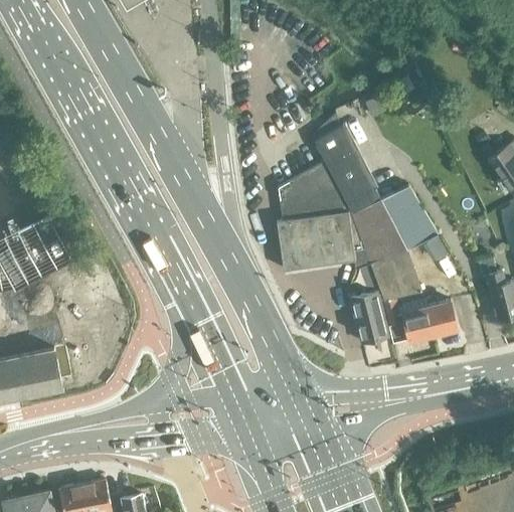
[(114,0),(120,10),(137,0),(114,0)]
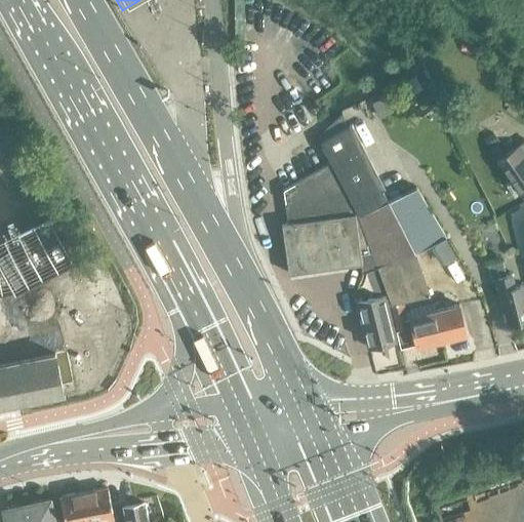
[(377,119),(396,109),(390,96),(370,106),(377,119)]
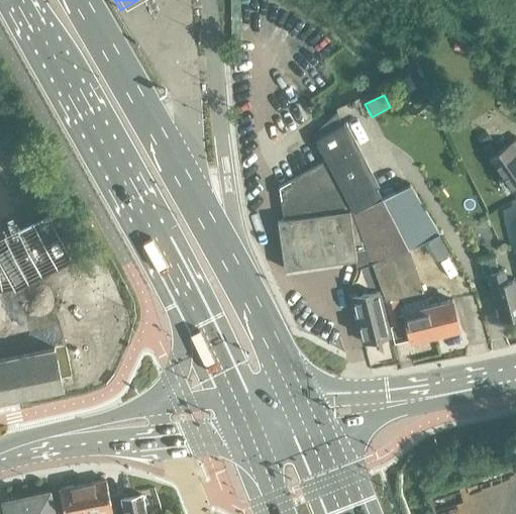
[(336,115),(312,136),(315,142),(325,162),(345,199),(350,210),(353,217),(382,202),(344,130),(347,128),(346,125),(342,127),(336,115)]
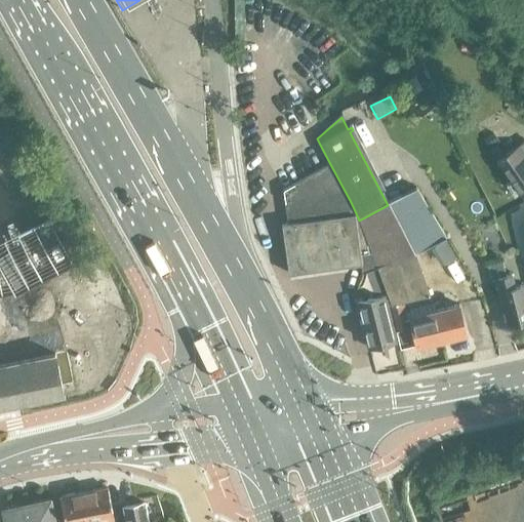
[(489,149),(498,144),(493,135),(484,141),(489,149)]
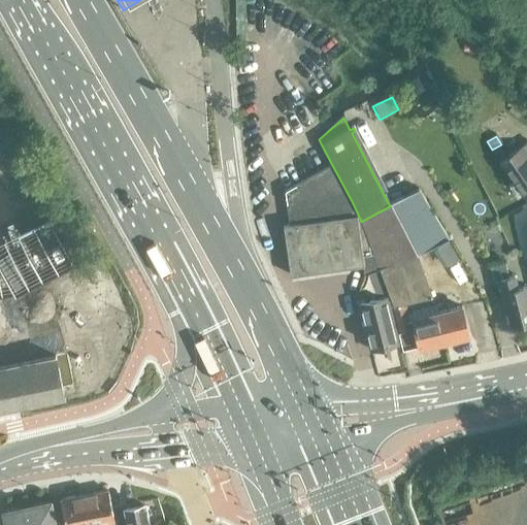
[(526,144),(499,164),(526,204),(526,203),(526,144)]
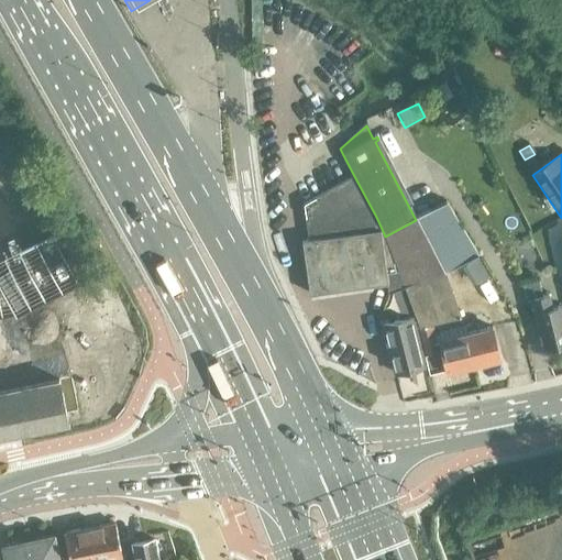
[(308,242),(301,243),(309,296),(386,285),(387,296),(393,294),(404,288),(385,237),(382,229),(376,217),(354,176),(301,204),(308,242)]
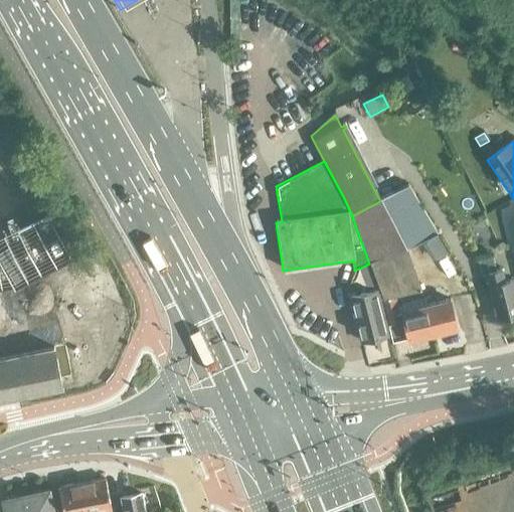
[(380,201),(352,216),(369,264),(374,276),(380,292),(384,302),(394,299),(421,293),(405,251),(437,235),(407,187),(380,201)]
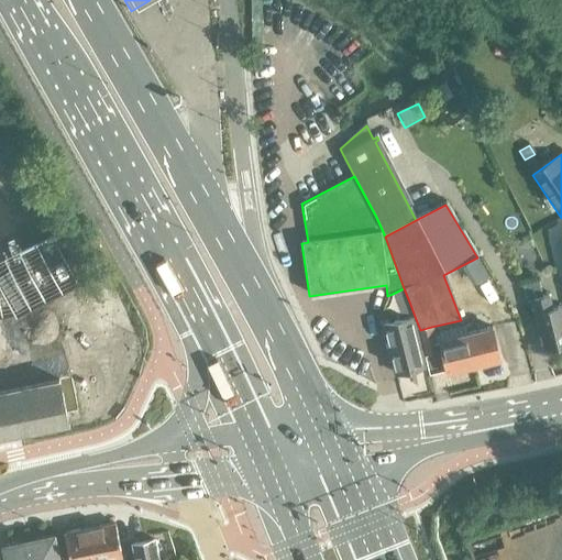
[(52,237),(0,263),(0,291),(1,293),(15,319),(77,286),(52,237)]
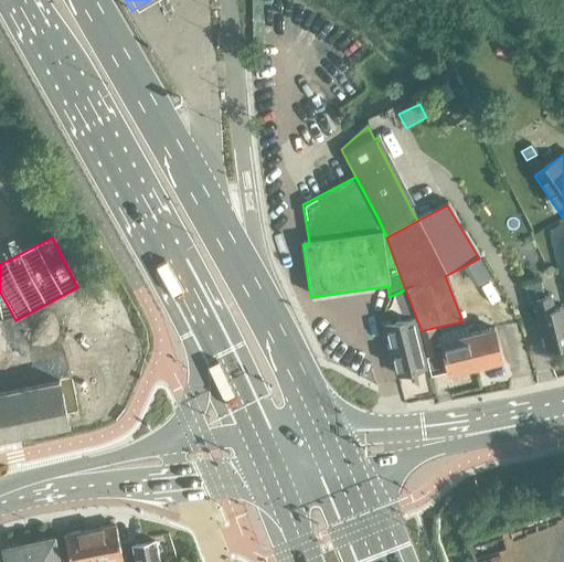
[(545,353),(563,349),(563,308),(563,307),(554,309),(551,296),(543,298),(540,283),(523,286),(529,305),(533,304),(545,353)]
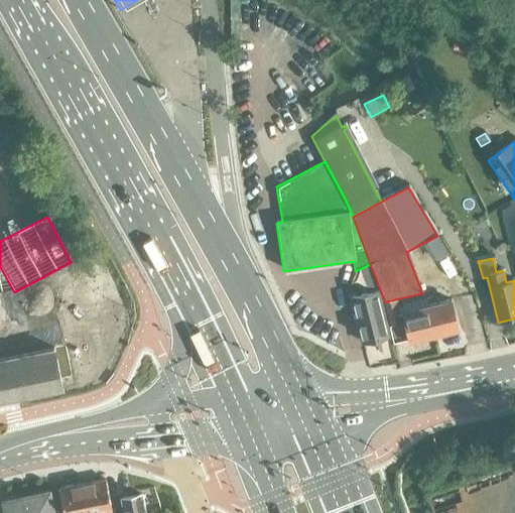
[(0,399),(58,387),(61,387),(60,382),(72,380),(73,383),(112,374),(104,339),(121,335),(108,262),(106,262),(108,275),(53,285),(65,347),(0,360),(0,399)]
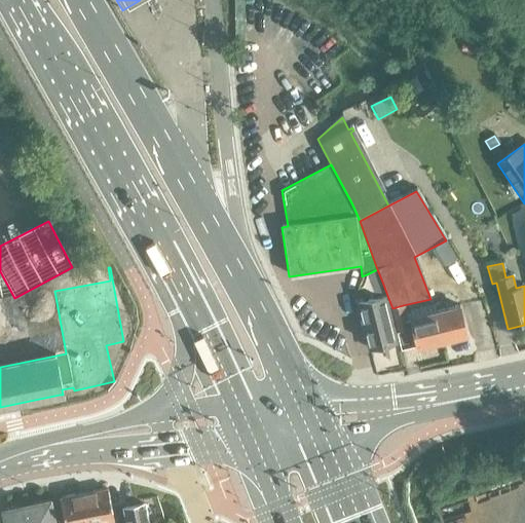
[(377,269),(367,274),(372,286),(382,282),(377,269)]
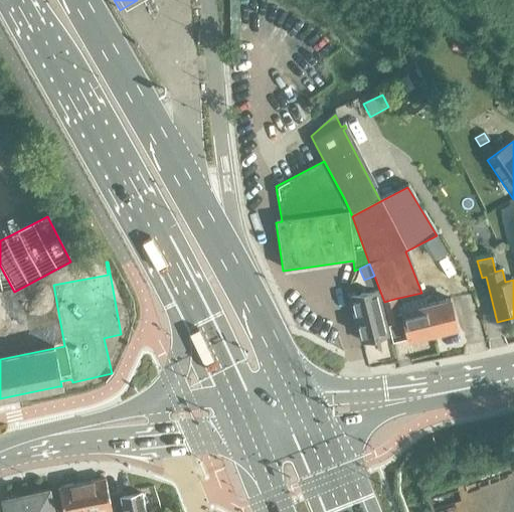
[(0,294),(14,292),(1,268),(0,268),(0,294)]
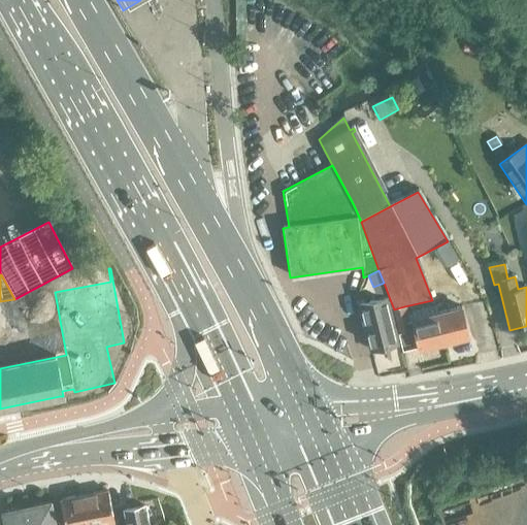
[(370,352),(398,345),(386,299),(358,306),(370,352)]
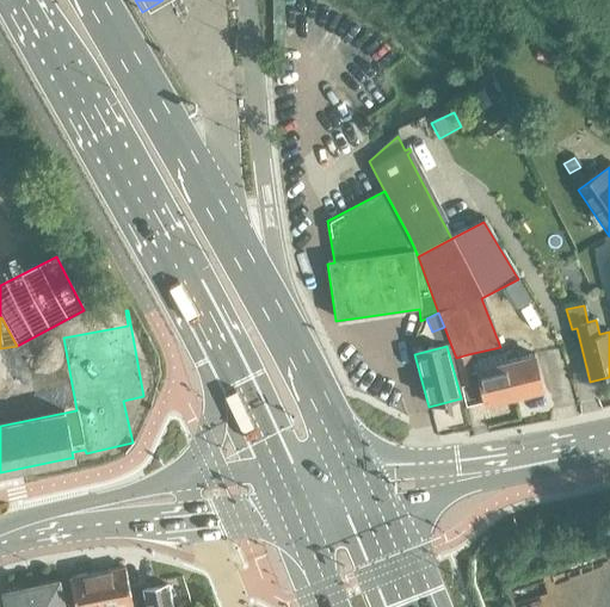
[(456,358),(454,358),(458,379),(464,404),(484,400),(485,403),(485,407),(513,401),(505,364),(473,372),(468,354),(456,358)]
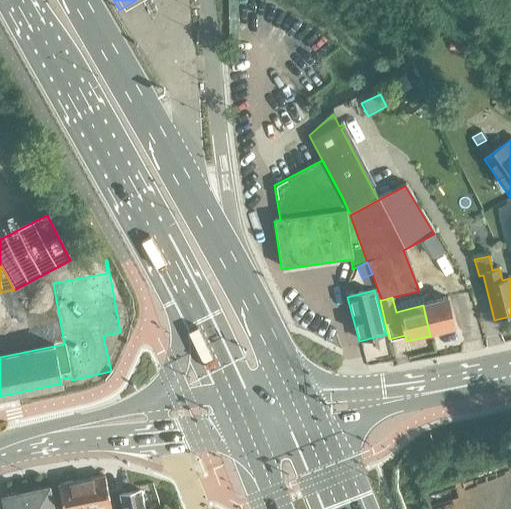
[(430,336),(453,330),(446,300),(433,303),(431,297),(421,300),(423,305),(430,336)]
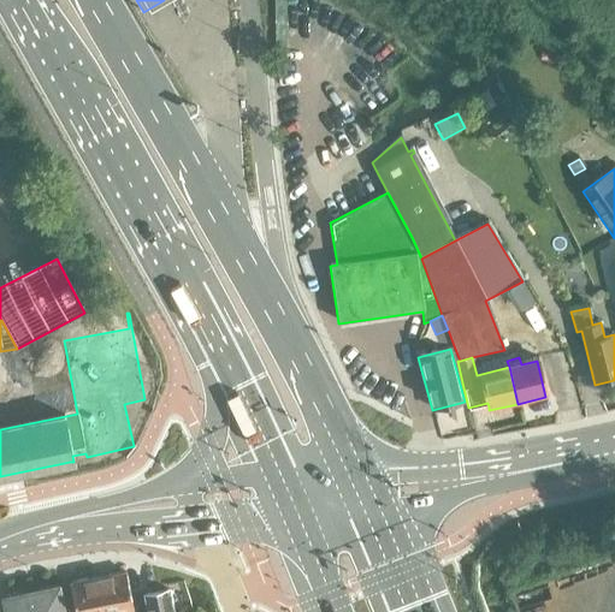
[(125,572),(98,578),(104,611),(134,611),(125,572)]
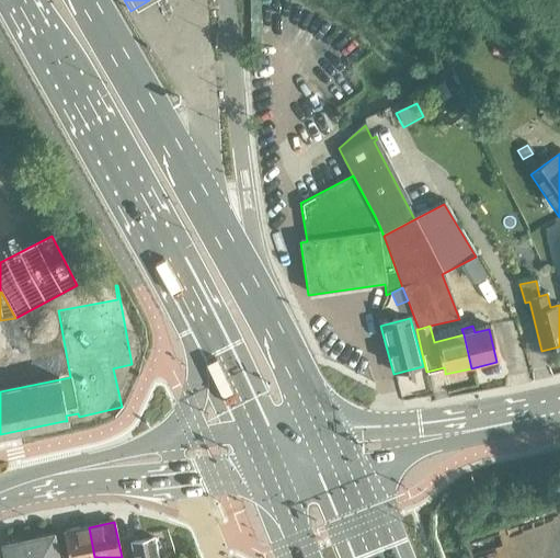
[(94,557),(89,527),(64,533),(68,557),(94,557)]
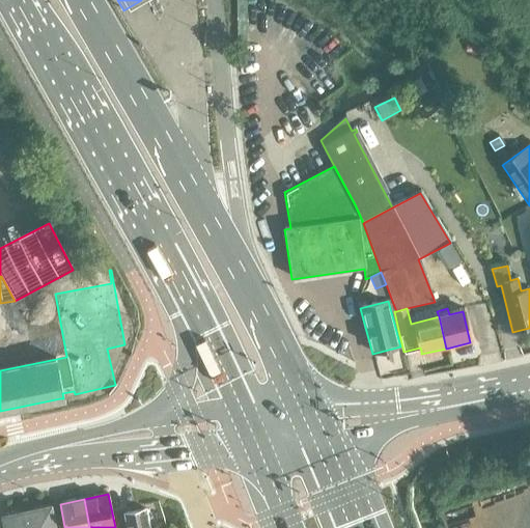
[(54,527),(50,506),(26,511),(29,527),(54,527)]
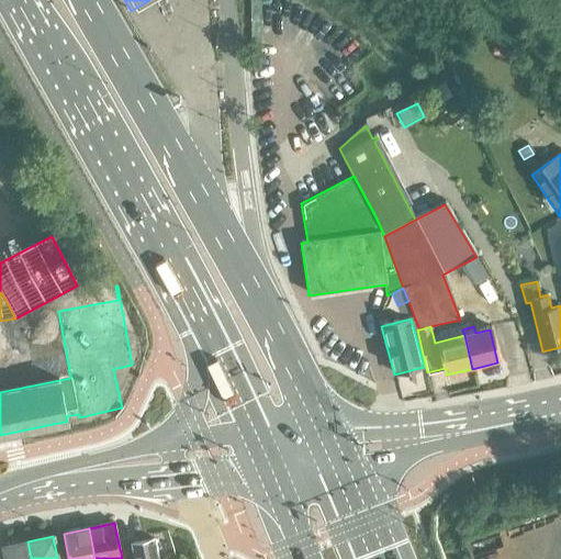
[(131,543),(133,558),(157,558),(153,537),(131,543)]
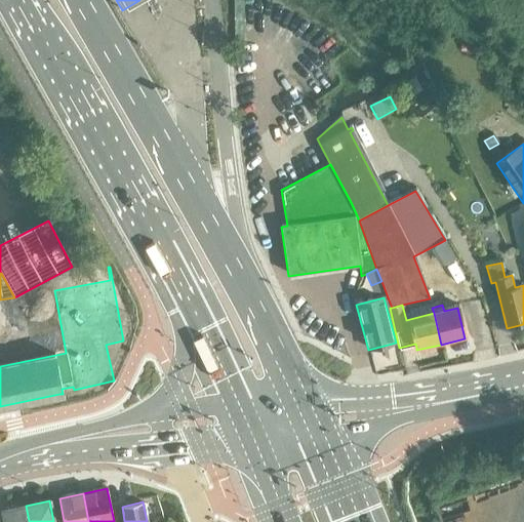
[(29,521),(26,506),(2,511),(4,521),(29,521)]
